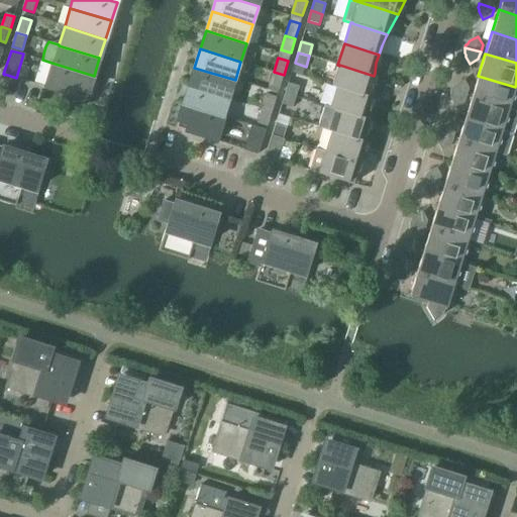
[(43,87),(86,100),(87,96),(91,98),(96,82),(92,81),(94,76),(52,63),(43,87)]
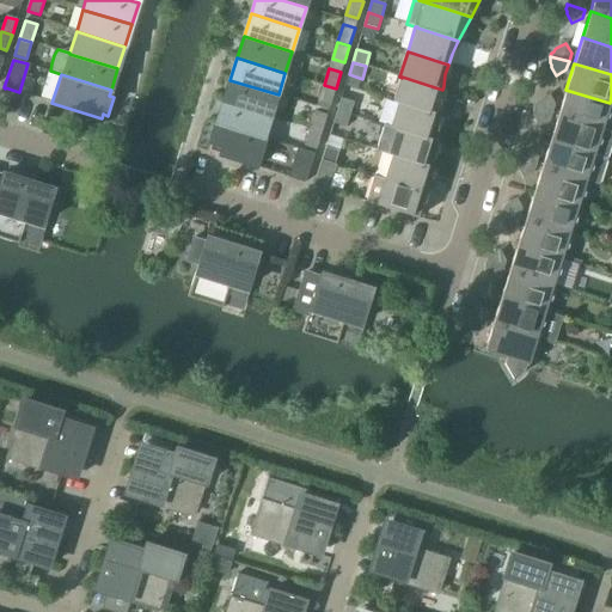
[(395,102),(399,104),(399,103),(440,116),(441,101),(442,90),(402,77),(402,78),(395,102)]
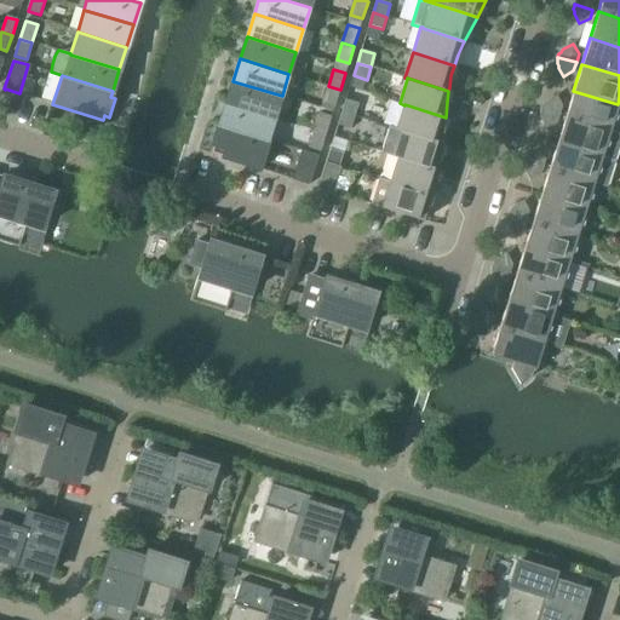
[(233,81),(225,103),(275,119),(282,96),(233,81)]
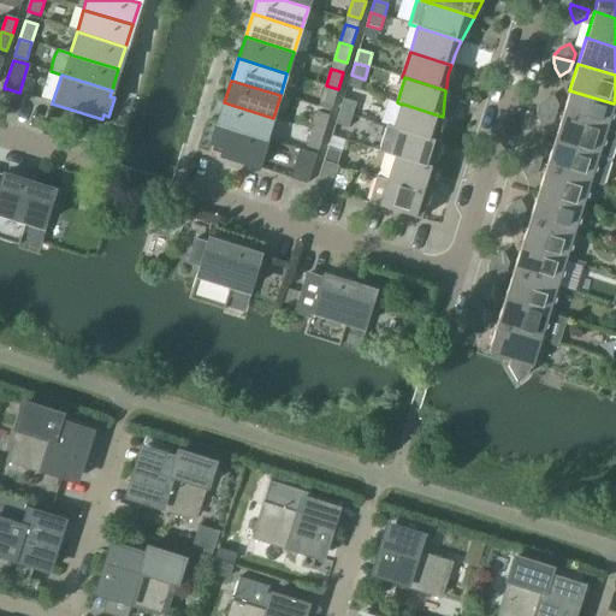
[(338,89),(326,86),(320,102),(332,107),(338,89)]
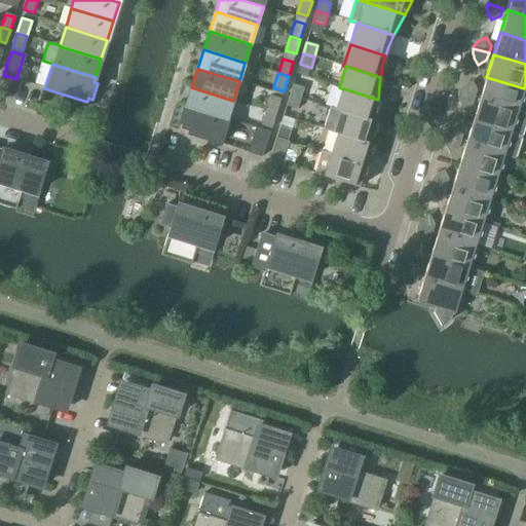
[(486,77),(480,100),(517,111),(519,104),(523,103),(524,99),(522,96),(524,88),(486,77)]
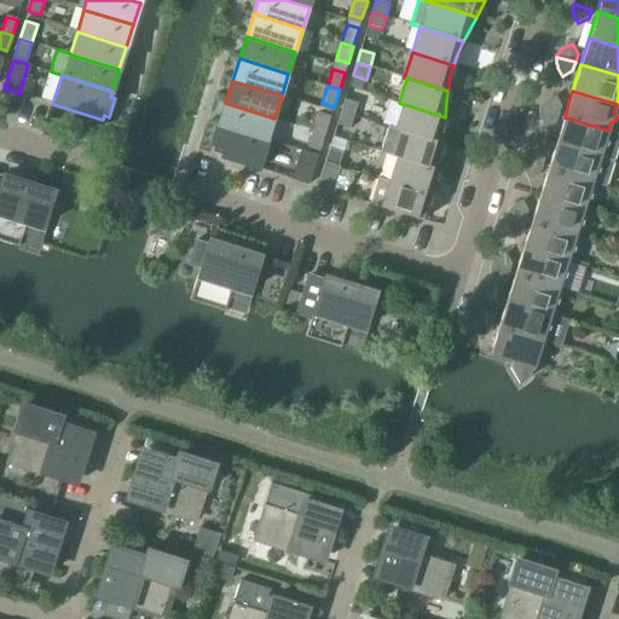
[(542,106),(541,109),(559,115),(561,106),(556,96),(547,100),(544,103),(543,104),(542,106)]
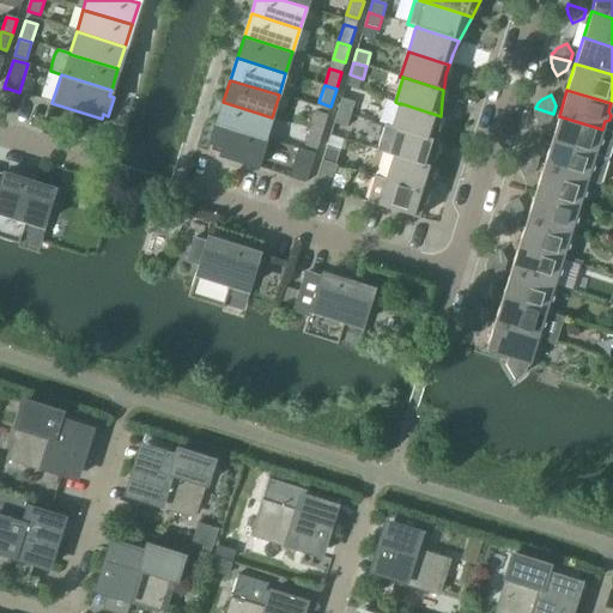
[(341,98),(338,111),(351,115),(354,103),(341,98)]
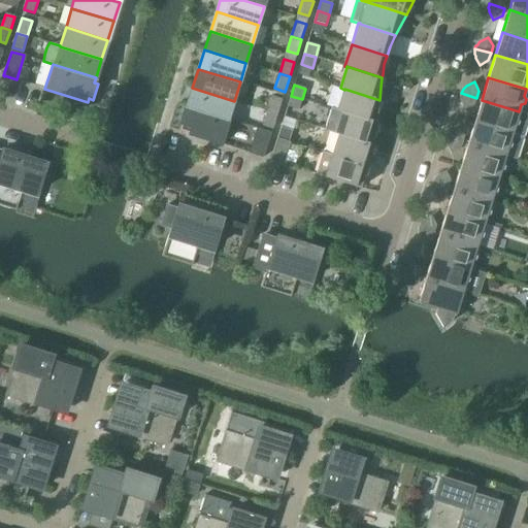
[(192,88),(187,106),(228,120),(228,119),(234,101),(192,88)]
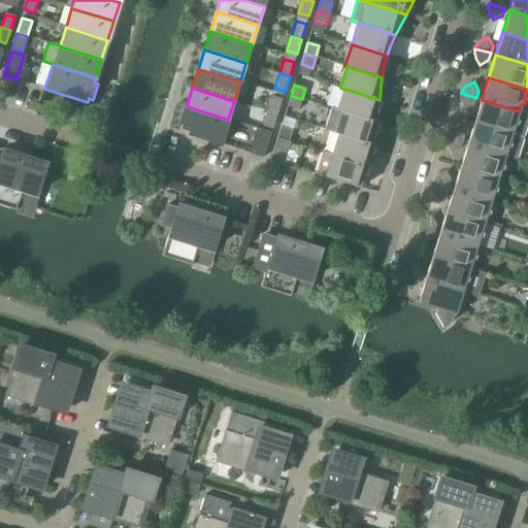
[(337,110),(341,111),(376,123),(380,100),(344,89),(344,90),(337,110)]
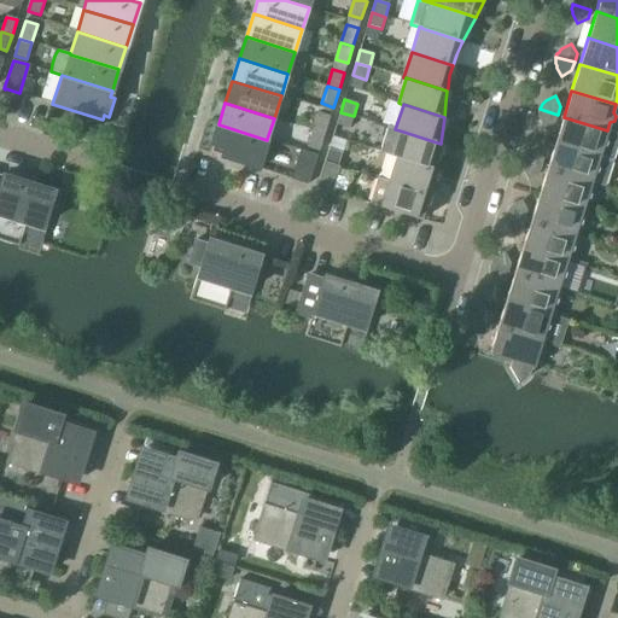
[(558,115),(540,109),(538,111),(538,114),(538,116),(540,118),(541,121),(544,128),(555,123),(558,115)]
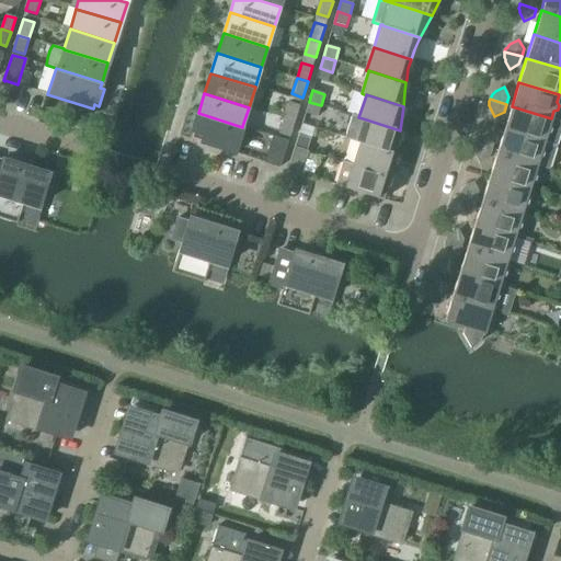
[(289,102),(284,118),(295,122),(300,106),(289,102)]
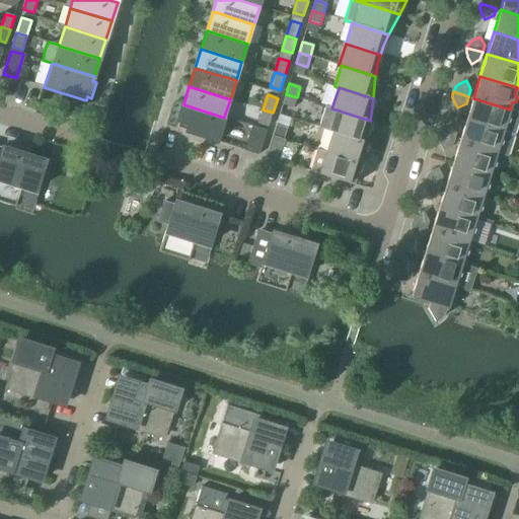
[(297,97),(286,94),(283,104),(294,108),(297,97)]
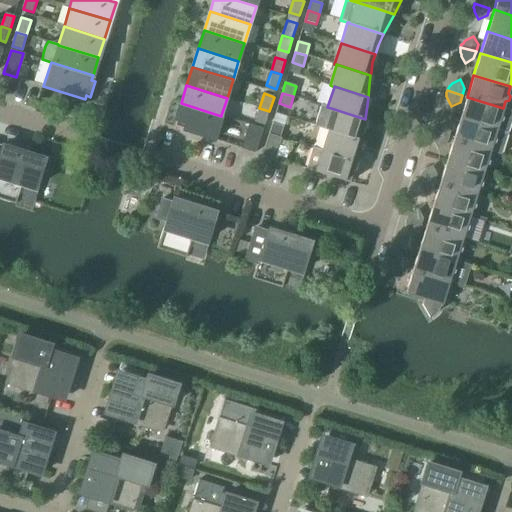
[(467,97),(460,118),(508,133),(511,120),(511,110),(503,108),(467,97)]
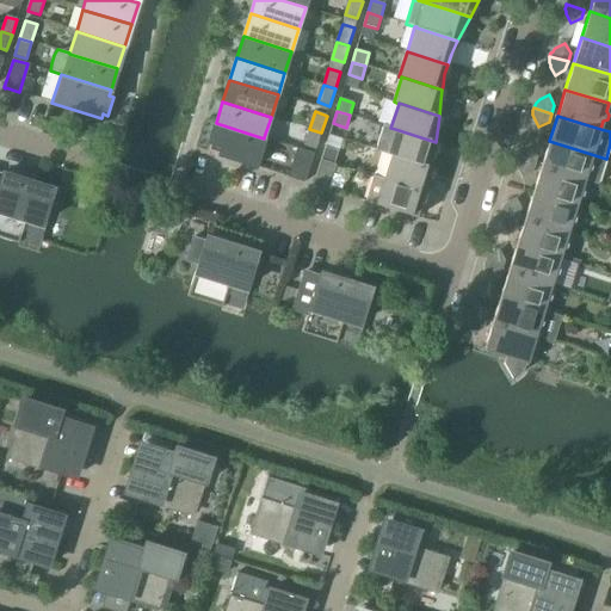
[(264,139),(216,123),(207,152),(257,167),(266,139),(264,137),(264,139)]
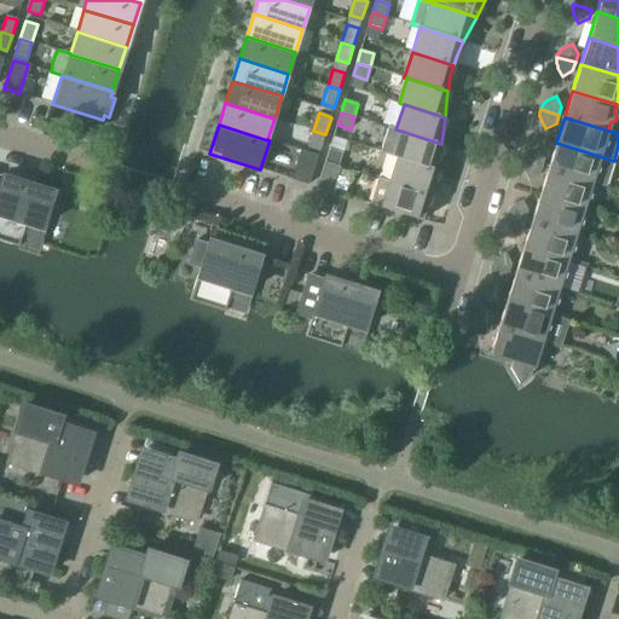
[(325,134),(313,131),(308,148),(320,151),(325,134)]
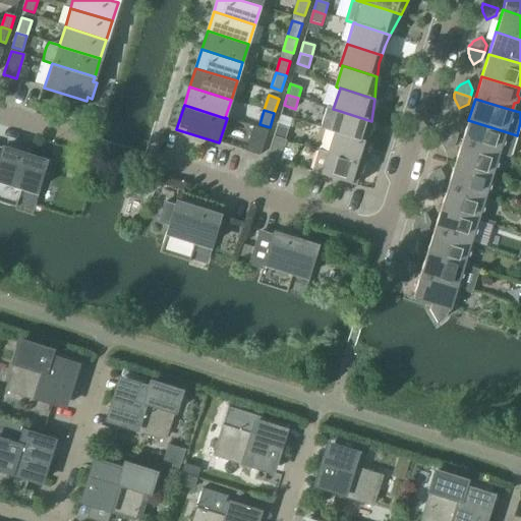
[(331,131),(334,132),(335,132),(369,142),(371,121),(337,110),(331,131)]
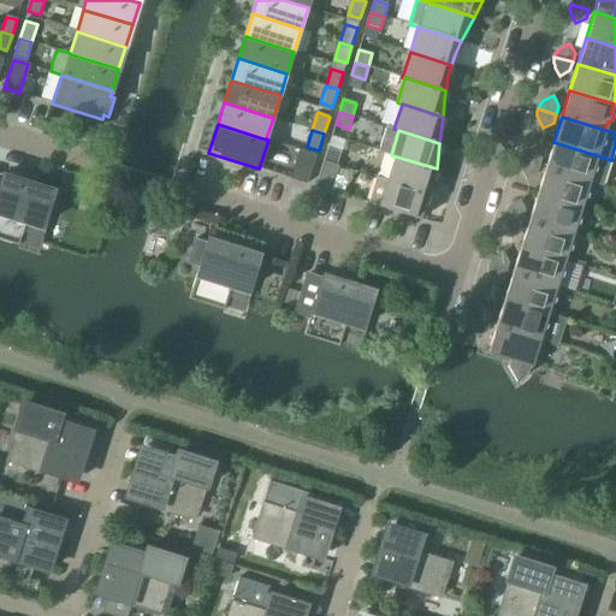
[(554,142),(545,169),(590,183),(603,187),(611,160),(554,142)]
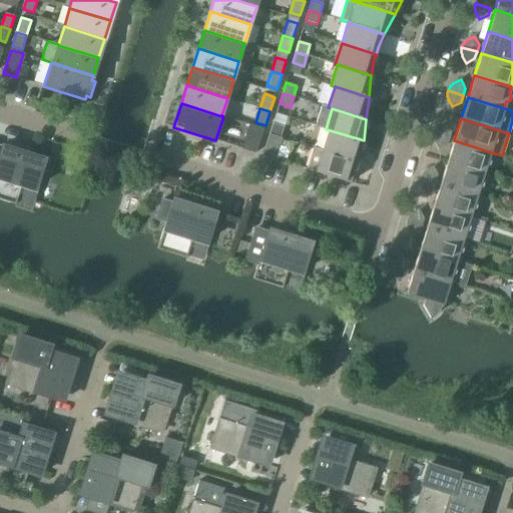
[(274,123),(270,134),(281,137),(284,127),(274,123)]
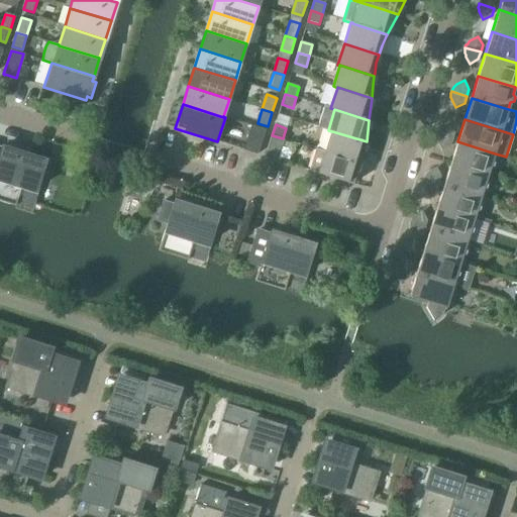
[(438,133),(437,135),(453,140),(455,133),(450,124),(442,128),(441,129),(439,131),(438,133)]
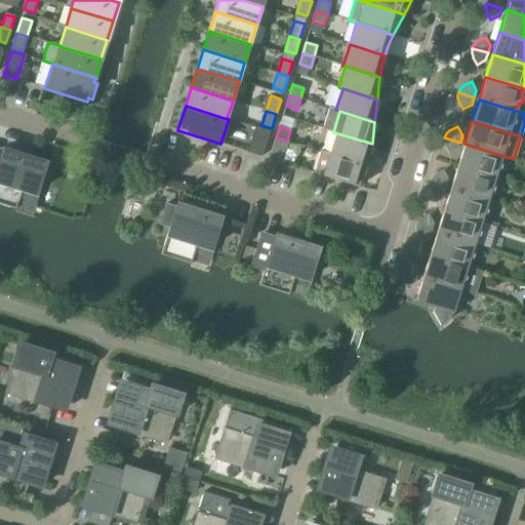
[(257,128),(249,153),(263,157),(270,132),(257,128)]
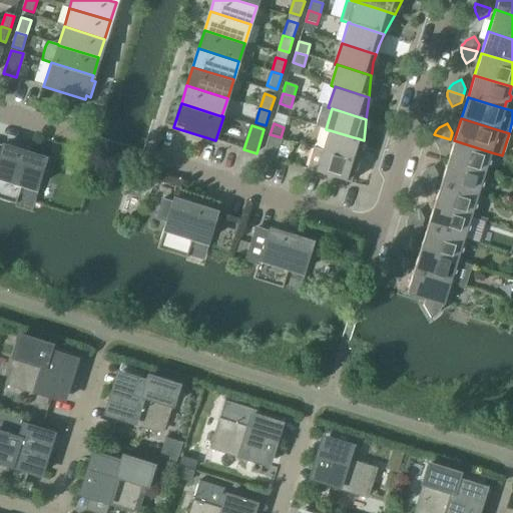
[(330,130),(329,130),(323,150),(357,161),(364,140),(330,130)]
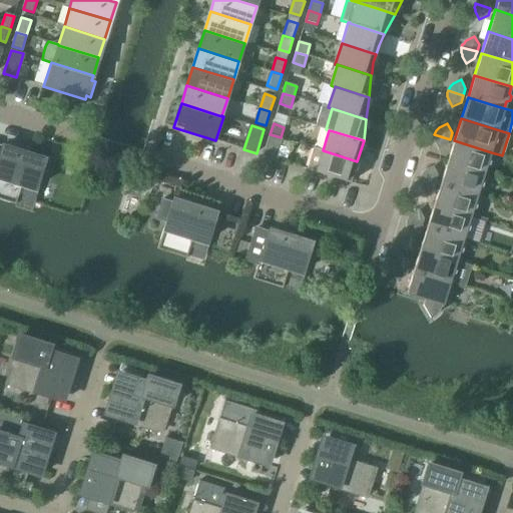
[(283,138),(281,137),(270,134),(264,155),(276,159),(283,138)]
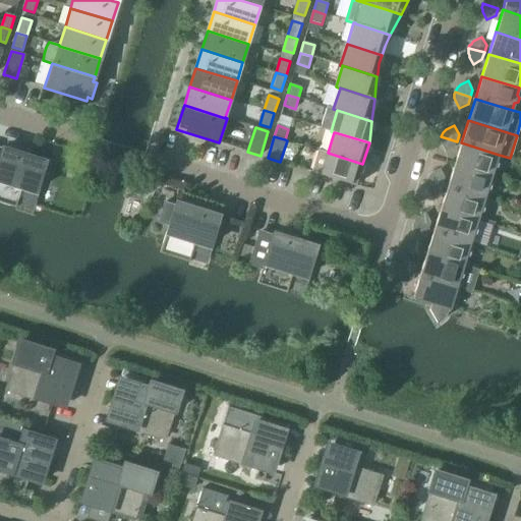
[(457,141),(441,136),(441,138),(441,140),(441,142),(442,145),(442,146),(446,153),(454,149),(457,141)]
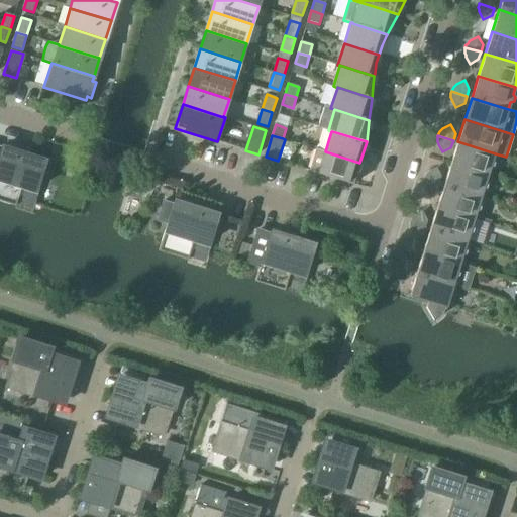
[(457,141),(450,164),(488,175),(490,169),(493,167),(494,164),(493,160),(495,153),(457,141)]
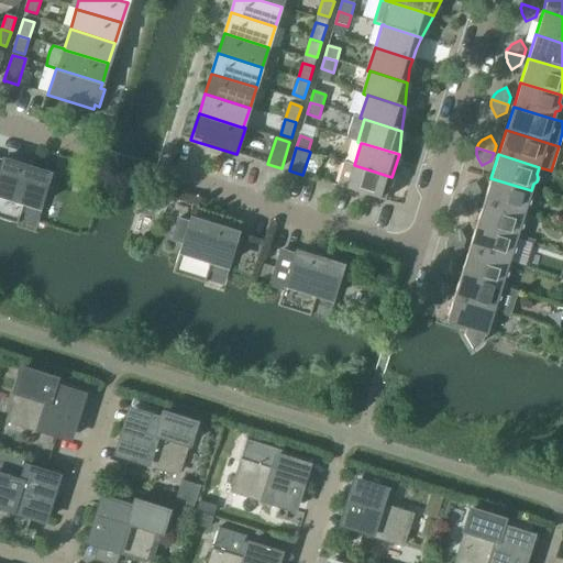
[(0,168),(0,219),(17,224),(19,217),(34,222),(36,213),(42,198),(50,174),(3,159),(1,169),(0,168)]
